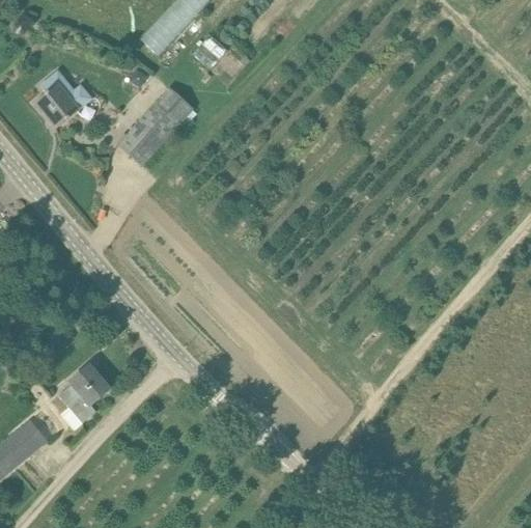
[(175,0),(141,38),(159,56),(210,0),(175,0)]
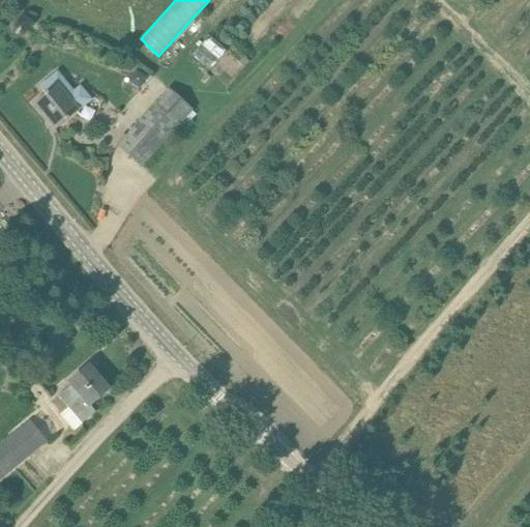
[(196,55),(214,65),(227,45),(208,34),(196,55)]
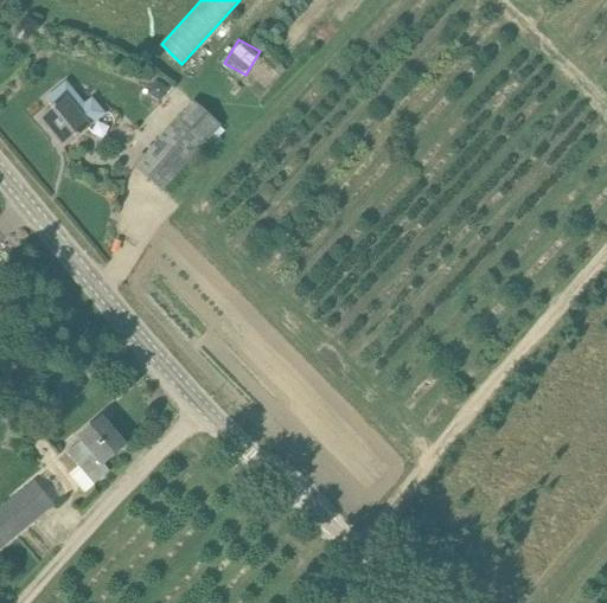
[(93,97),(84,104),(66,82),(45,97),(52,104),(39,115),(64,145),(89,124),(89,123),(103,111),(93,97)]
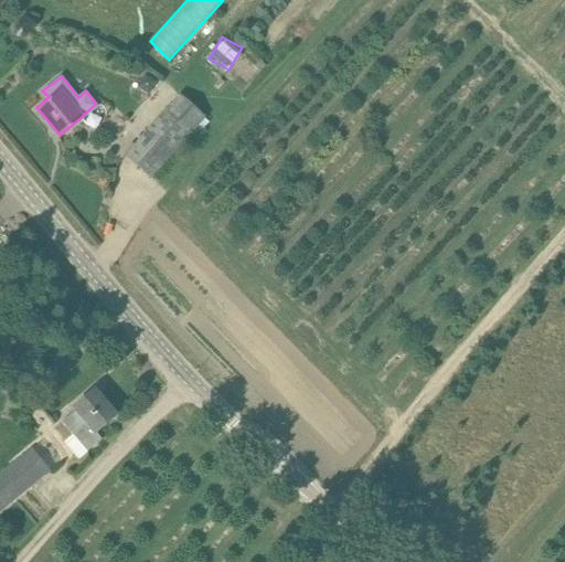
[(148,177),(200,118),(206,124),(211,119),(180,92),(124,155),(148,177)]
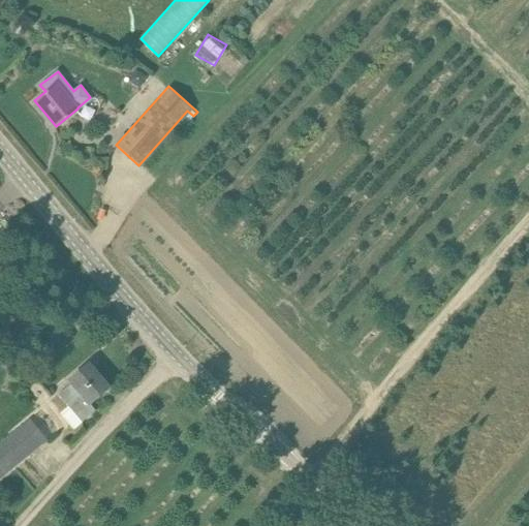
[(58,393),(68,405),(82,421),(95,409),(90,403),(109,387),(88,363),(68,379),(70,382),(58,393)]
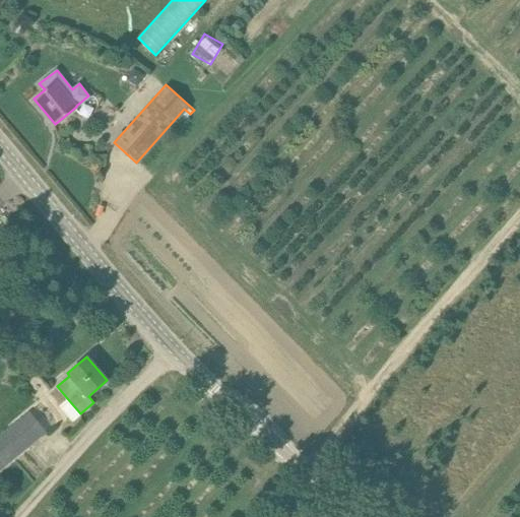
[(29,410),(0,434),(0,467),(45,431),(29,410)]
